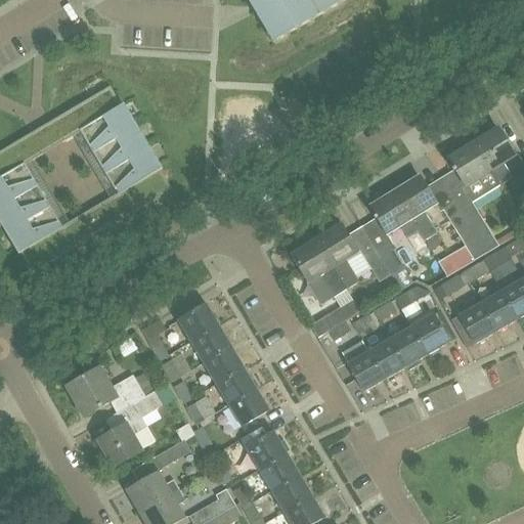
[(246,0),(272,44),(347,0),(246,0)]
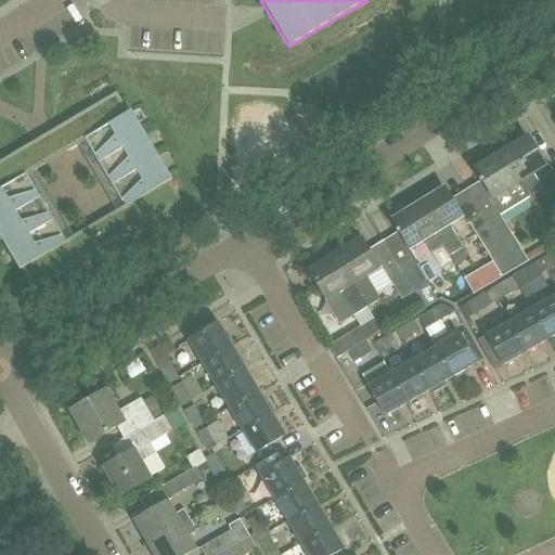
[(33,142),(0,160),(0,237),(2,241),(5,248),(20,271),(22,269),(34,289),(95,253),(104,268),(128,254),(119,239),(181,202),(169,181),(171,180),(169,176),(158,157),(154,151),(145,136),(141,128),(131,112),(128,113),(116,92),(53,130),(66,152),(77,145),(85,141),(124,206),(116,210),(74,236),(65,241),(26,176),(35,170),(46,164),(33,142)]
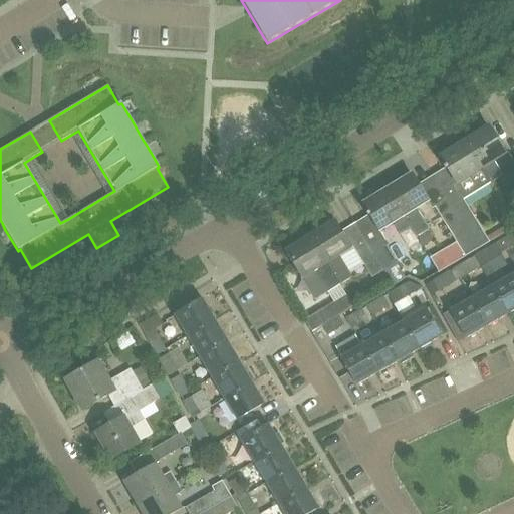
[(488,126),(464,142),(489,183),(502,175),(493,161),(505,154),(488,126)]
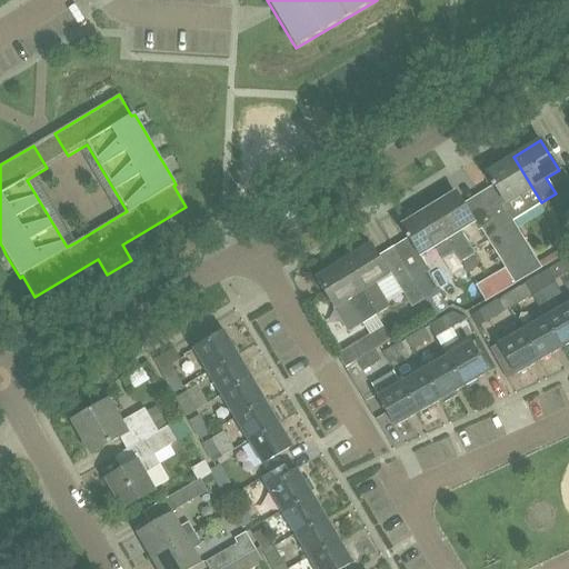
[(513,157),(487,172),(493,182),(490,185),(491,186),(491,187),(495,185),(505,201),(501,203),(507,211),(493,219),(510,246),(528,276),(541,268),(538,262),(512,220),(541,202),(513,157)]
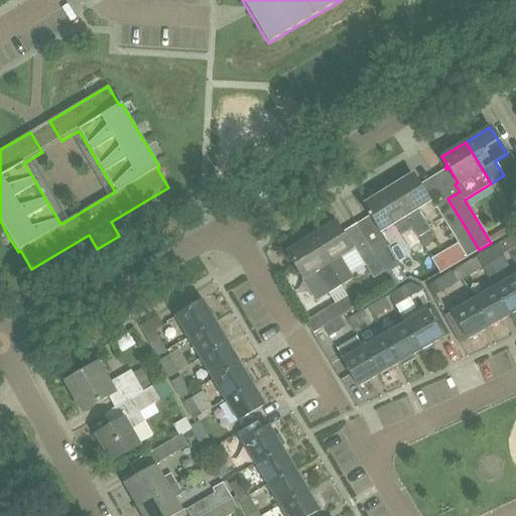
[(412,174),(388,189),(411,227),(411,228),(417,238),(417,237),(429,230),(416,209),(428,202),(418,185),(412,174)]
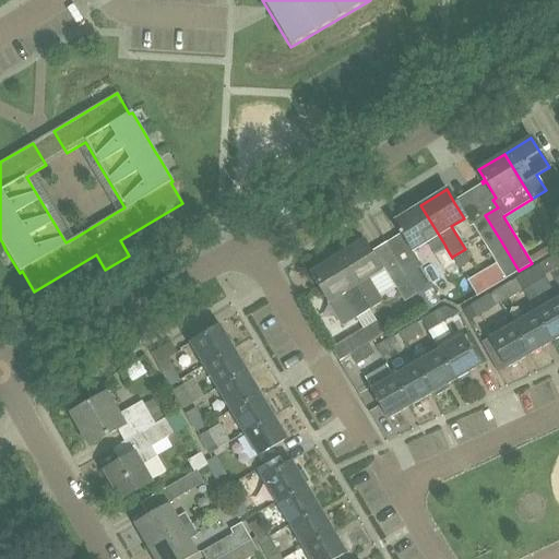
[(420,205),(394,222),(401,232),(399,234),(400,235),(402,234),(412,250),(427,241),(433,253),(445,247),(445,246),(420,205)]
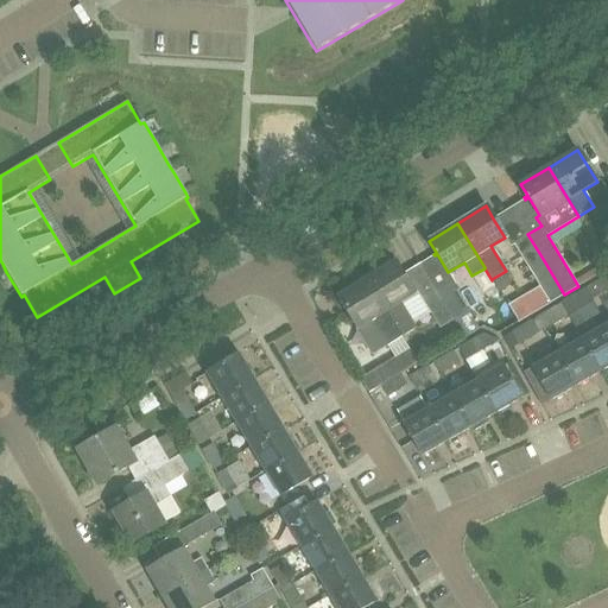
[(527,234),(513,244),(514,245),(550,303),(564,295),(545,263),(527,234)]
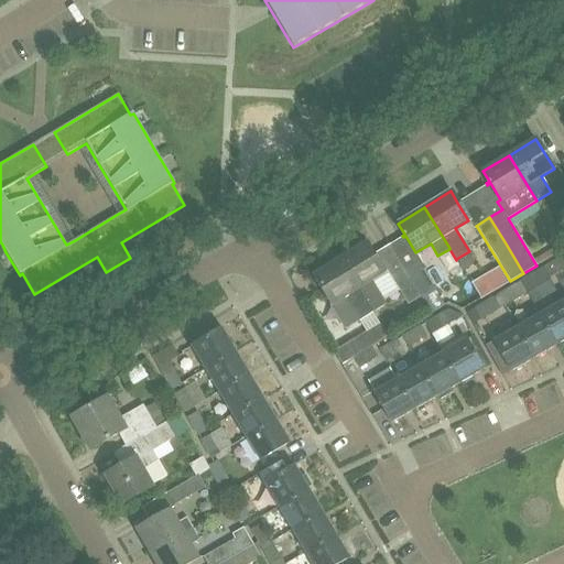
[(367,242),(339,259),(372,313),(387,304),(384,301),(371,280),(384,271),(373,255),(367,242)]
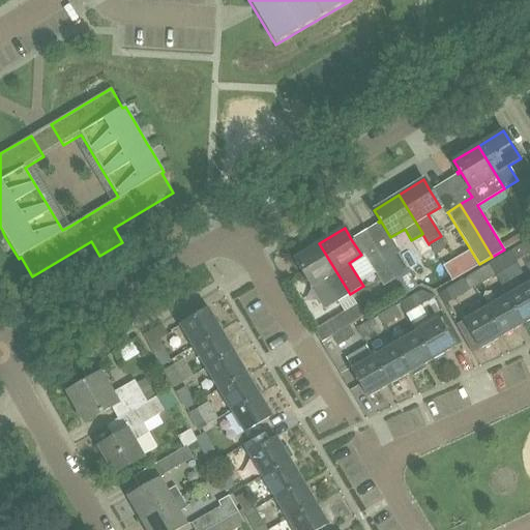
[(519,246),(510,252),(517,262),(529,254),(529,246),(527,241),(519,246)]
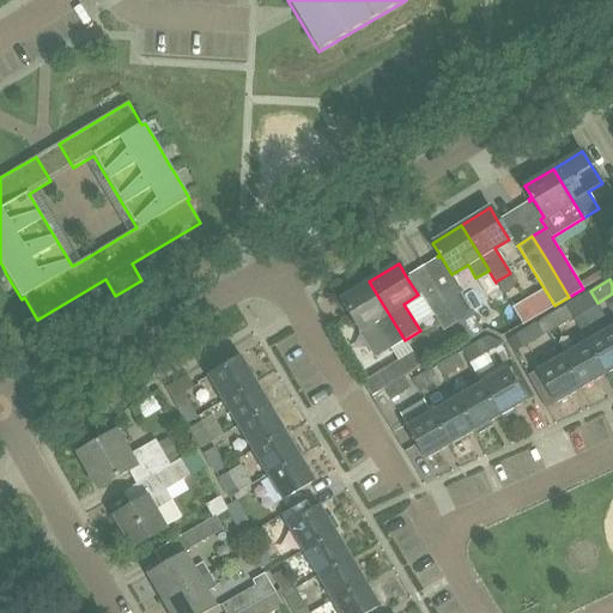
[(369,281),(340,298),(360,331),(376,358),(390,349),(405,340),(369,281)]
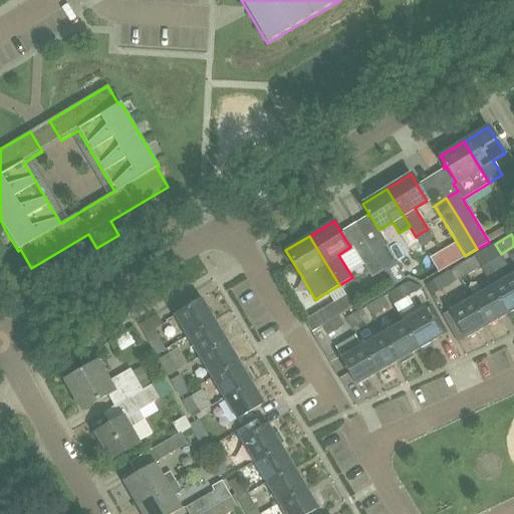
[(381,239),(368,246),(383,271),(397,263),(387,246),(381,239)]
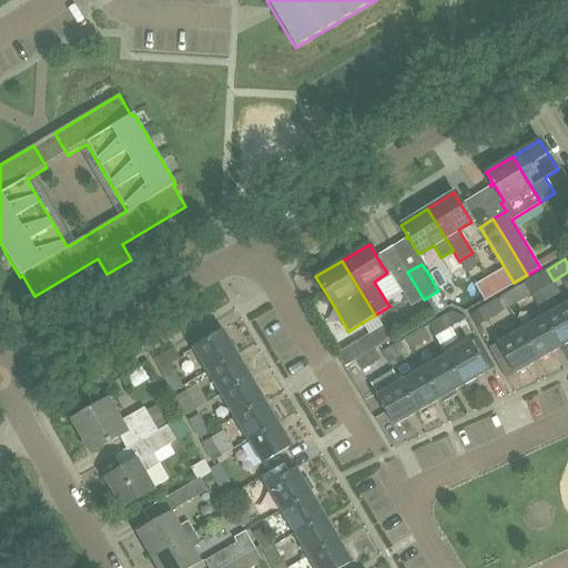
[(407,272),(395,281),(403,293),(411,307),(424,300),(407,272)]
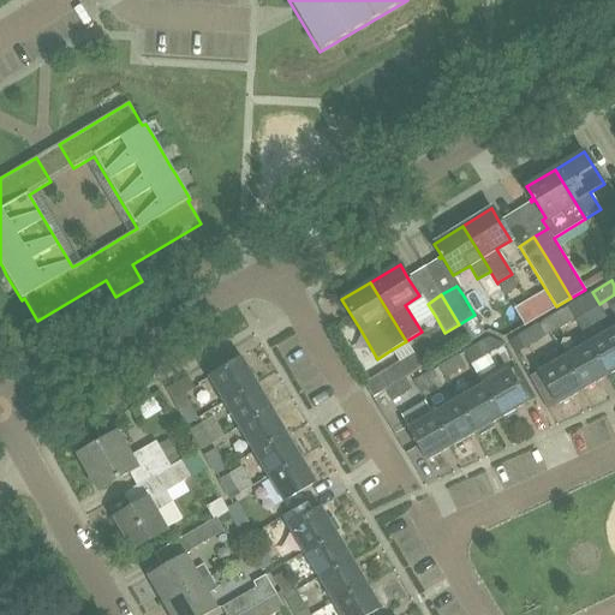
[(587,294),(568,306),(574,318),(595,306),(587,294)]
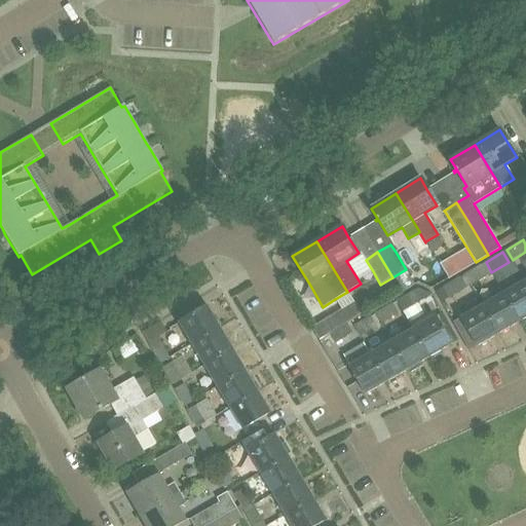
[(481,265),(464,274),(470,285),(487,275),(481,265)]
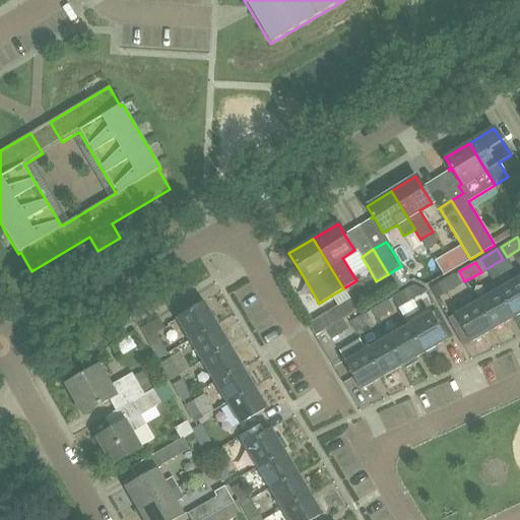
[(454,274),(438,283),(444,294),(460,284),(454,274)]
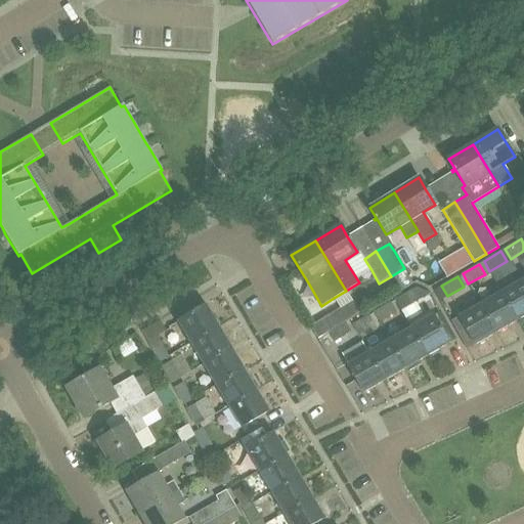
[(523,315),(523,280),(522,278),(501,291),(518,320),(523,315)]
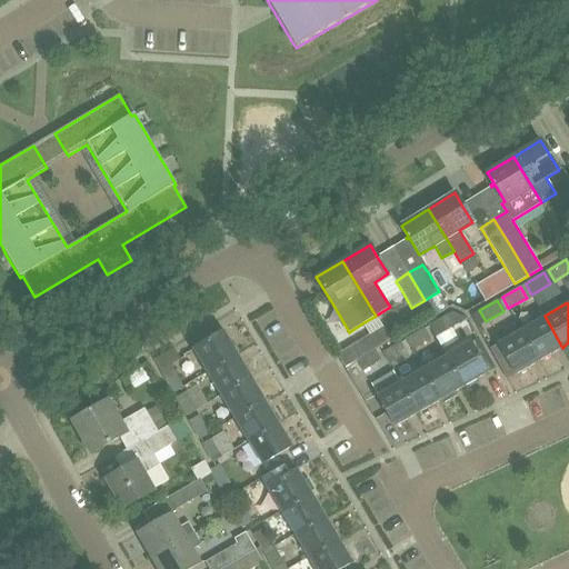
[(447,316),(429,326),(435,337),(452,326),(447,316)]
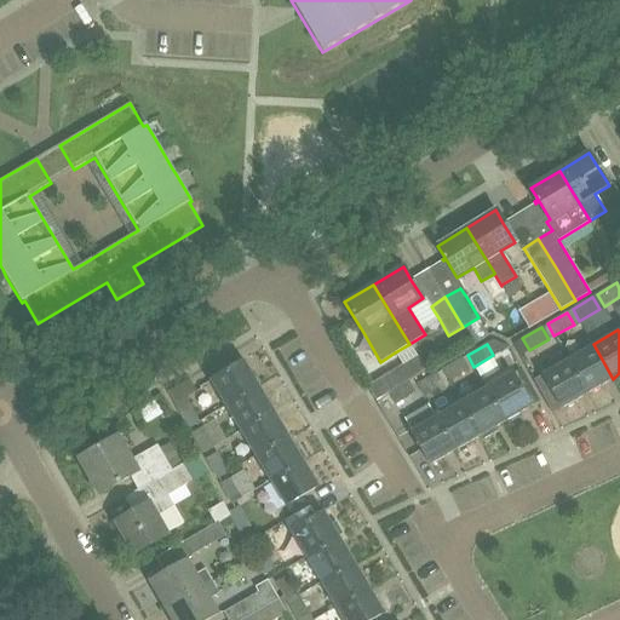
[(593,344),(568,359),(587,394),(613,379),(593,344)]
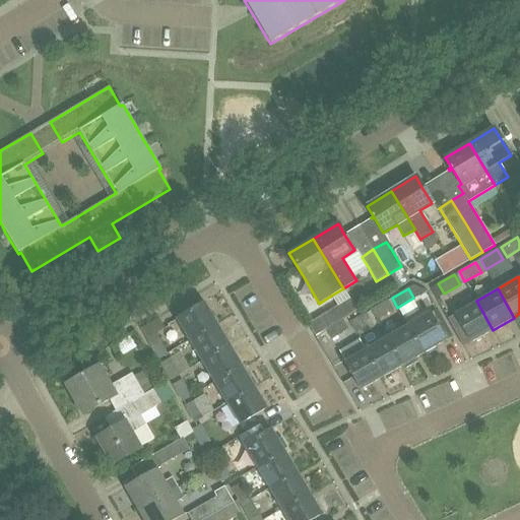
[(350,298),(325,313),(333,325),(333,326),(342,320),(358,311),(350,298)]
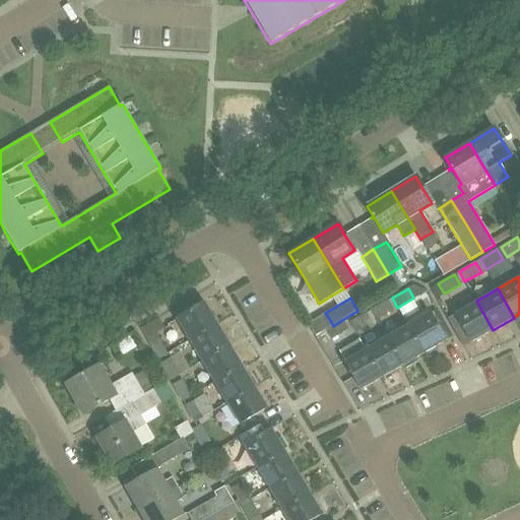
[(387,300),(371,310),(377,320),(393,310),(387,300)]
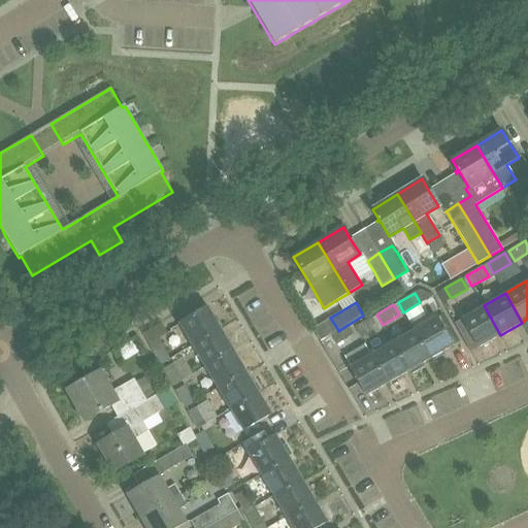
[(500,335),(484,305),(462,319),(479,348),(500,335)]
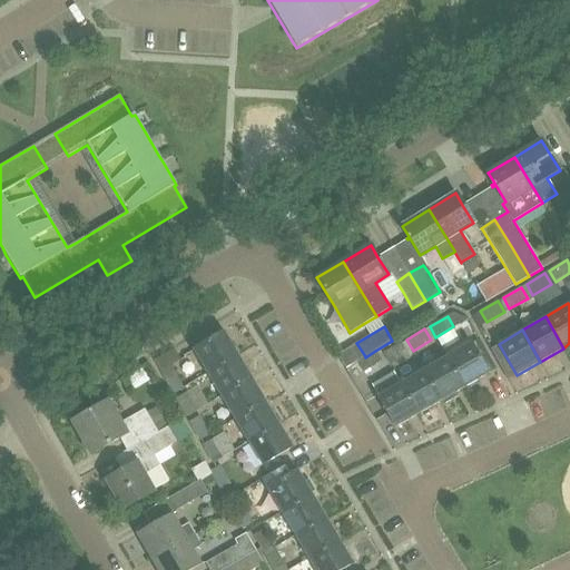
[(208,372),(238,354),(225,331),(194,349),(208,372)]
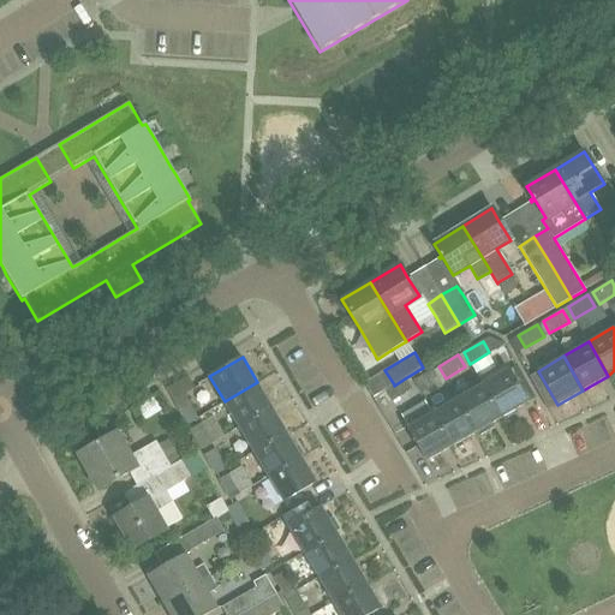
[(497,375),(483,383),(502,416),(527,401),(505,363),(494,369),(497,375)]
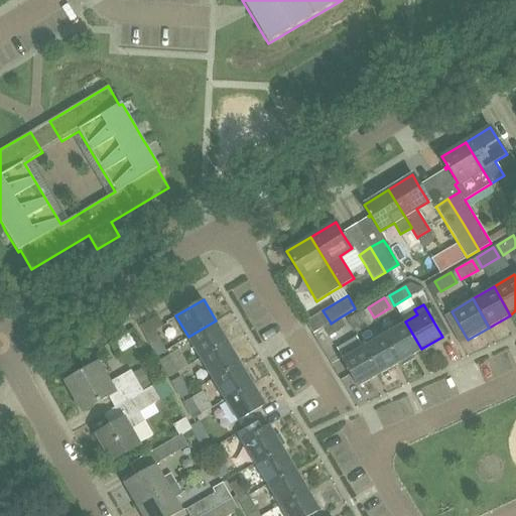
[(364,309),(347,319),(353,330),(370,319),(364,309)]
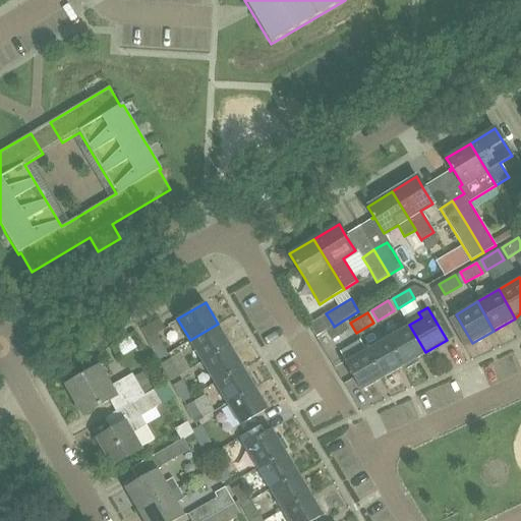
[(160,319),(141,329),(158,360),(168,354),(159,338),(160,337),(158,334),(166,330),(160,319)]
